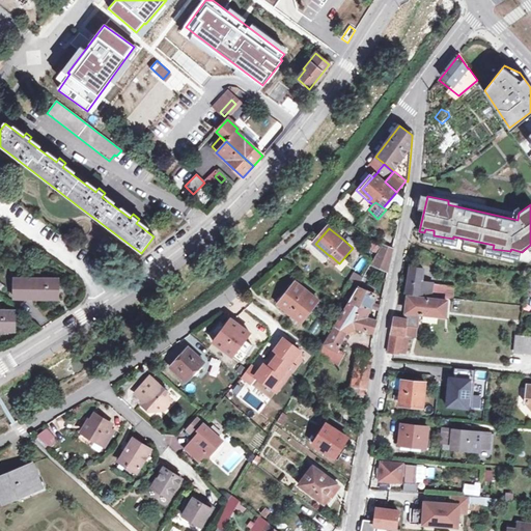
[(379,253),(382,247),(373,241),(368,247),(379,253)]
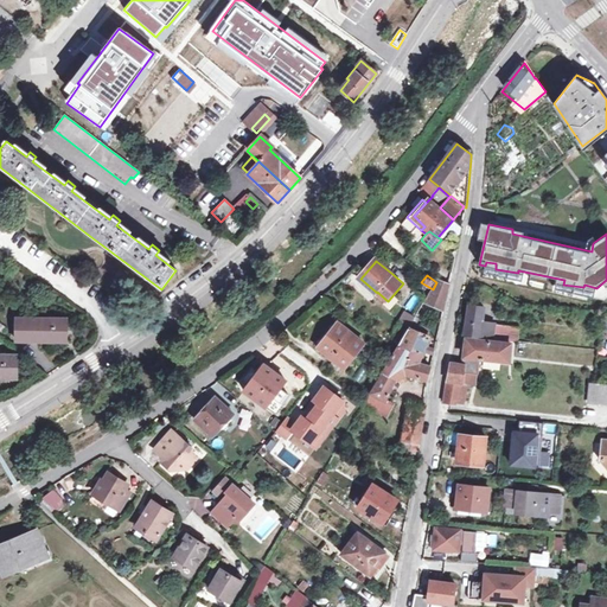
[(439,279),(436,282),(433,289),(426,301),(440,307),(445,310),(451,283),(439,279)]
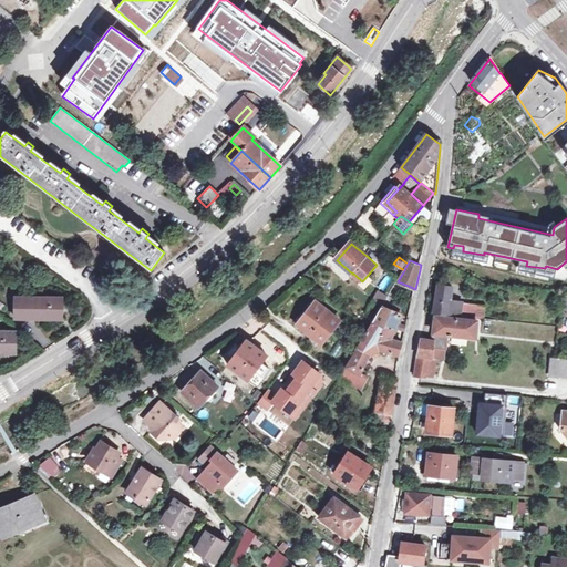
[(385,284),(391,278),(380,269),(374,275),(385,284)]
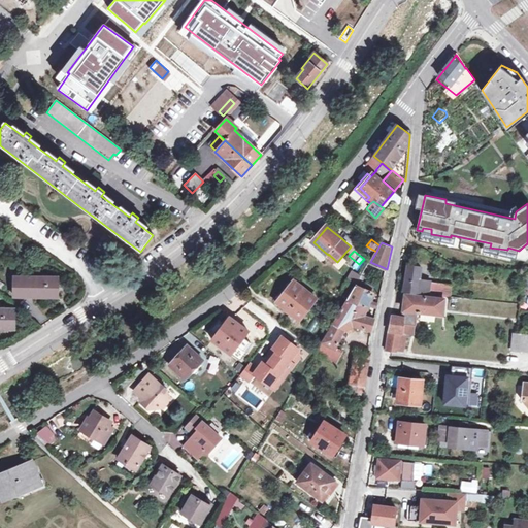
[(383,267),(370,262),(367,268),(380,273),(383,267)]
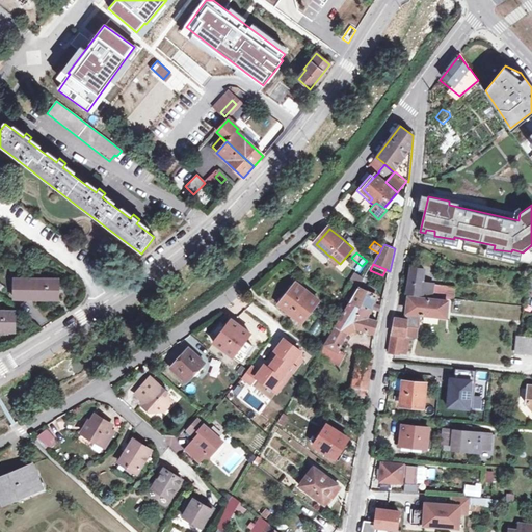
[(410,294),(448,298),(453,298),(455,287),(423,283),(425,269),(411,267),(407,294),(410,294)]
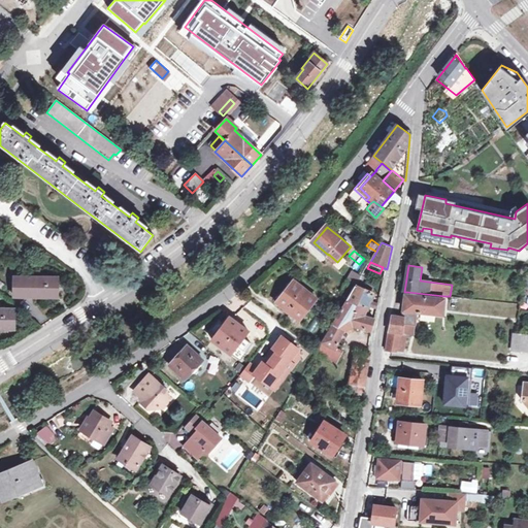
[(348,281),(357,286),(360,281),(362,275),(354,271),(348,281)]
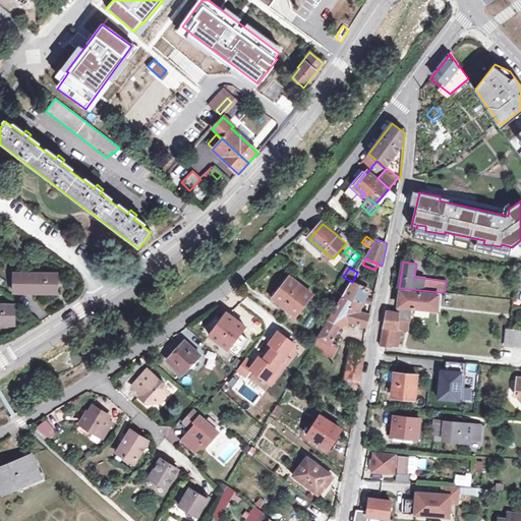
[(15,272),(15,289),(42,289),(42,294),(57,294),(57,273),(15,272)]
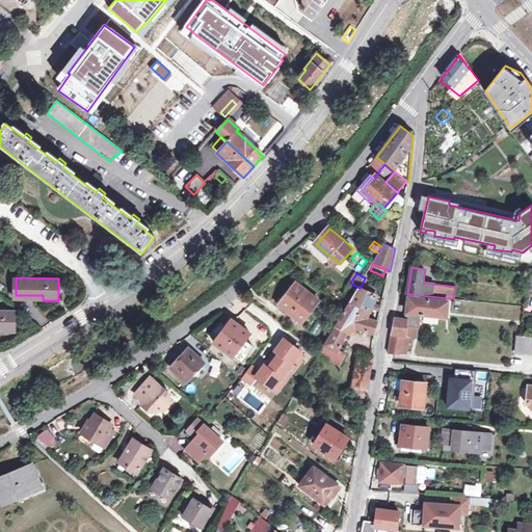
[(302,322),(319,300),(297,283),(280,304),(302,322)]
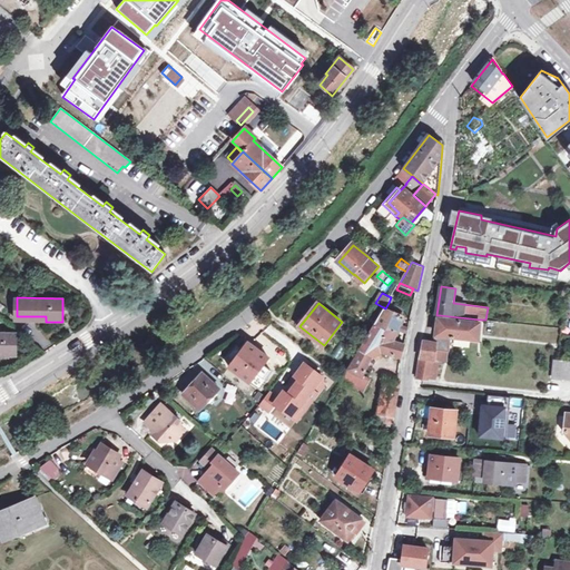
[(389,303),(385,308),(402,315),(405,308),(389,303)]
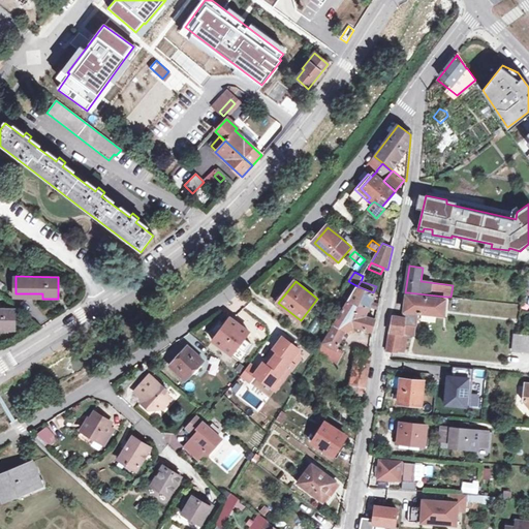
[(373,292),(358,286),(351,297),(343,310),(356,313),(366,316),(370,306),(372,302),(375,293),(373,292)]
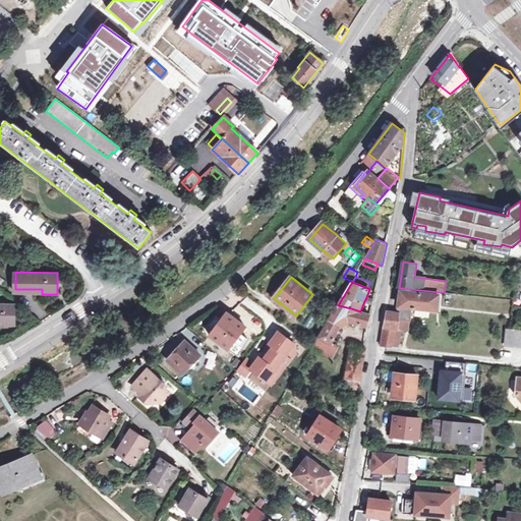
[(398,320),(410,321),(410,322),(412,306),(437,309),(439,294),(402,290),(399,313),(387,311),(382,332),(380,345),(390,346),(391,343),(399,344),(401,329),(397,328),(398,320)]
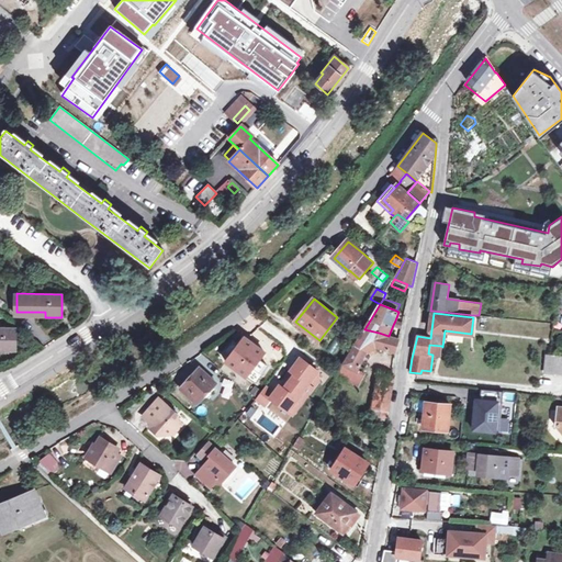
[(0,327),(0,350),(12,351),(12,337),(15,337),(15,327),(0,327)]
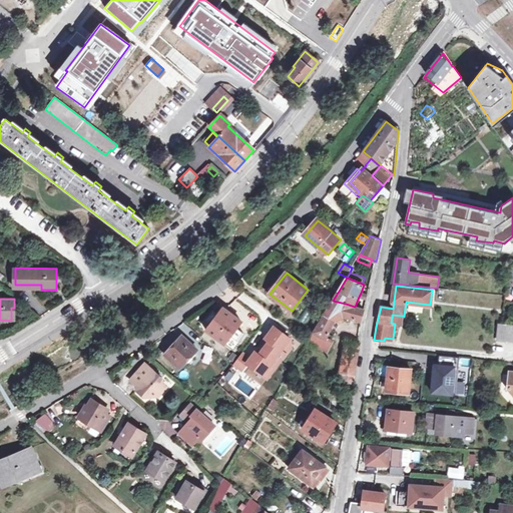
[(365,310),(355,307),(346,304),(333,301),(325,314),(308,341),(328,351),(333,341),(328,338),(334,323),(343,316),(361,321),(365,310)]
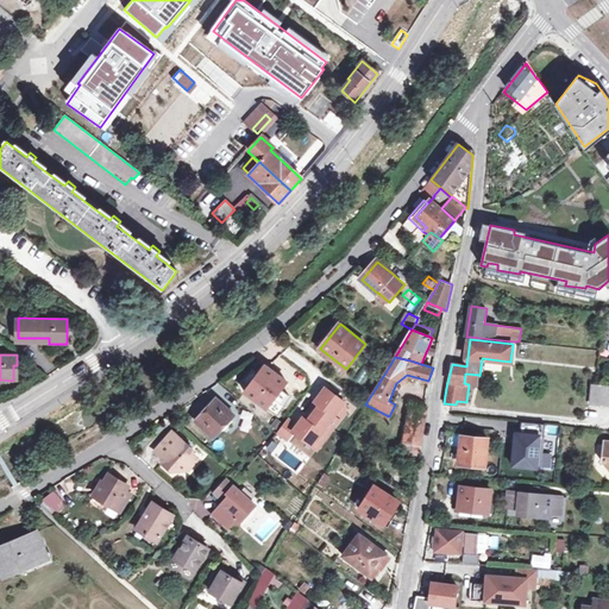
[(280,418),(286,409),(283,407),(289,396),(282,390),(288,382),(267,366),(259,377),(251,371),(245,378),(253,384),(246,393),(280,418)]
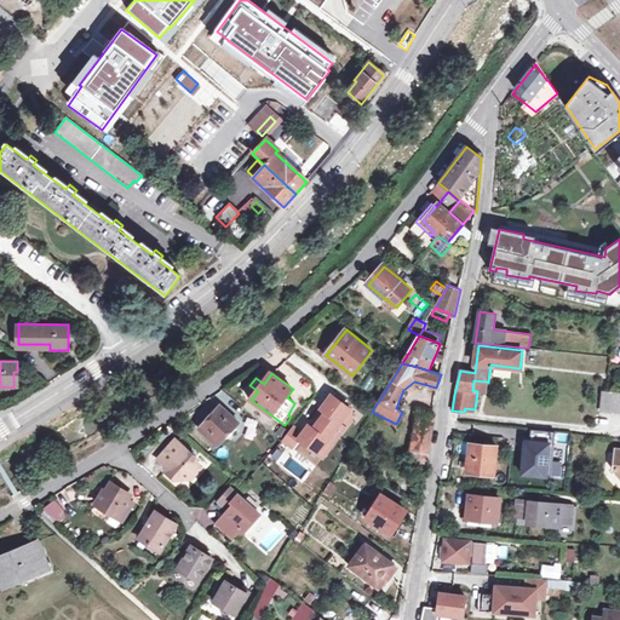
[(472,390),(477,391),(486,392),(488,382),(474,380),(472,390)]
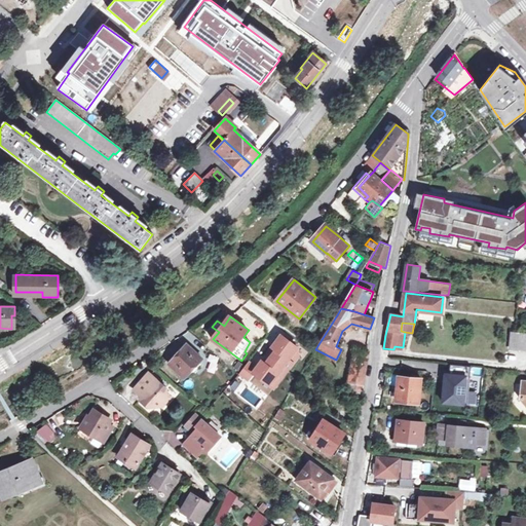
[(525,333),(512,332),(510,347),(525,348),(525,333)]
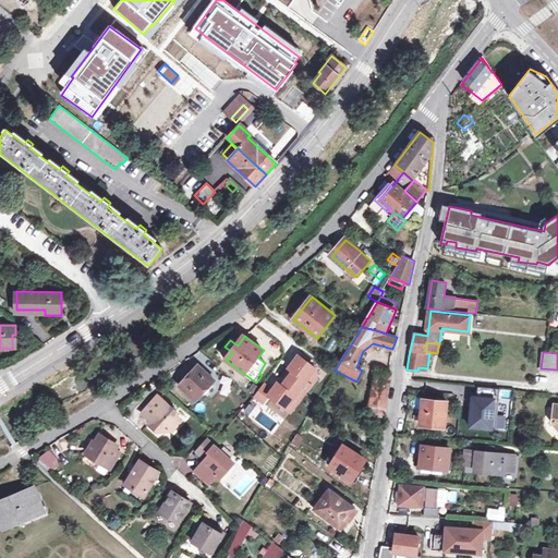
[(289,379),(306,392),(317,378),(317,370),(299,356),(290,370),(294,372),(289,379)]
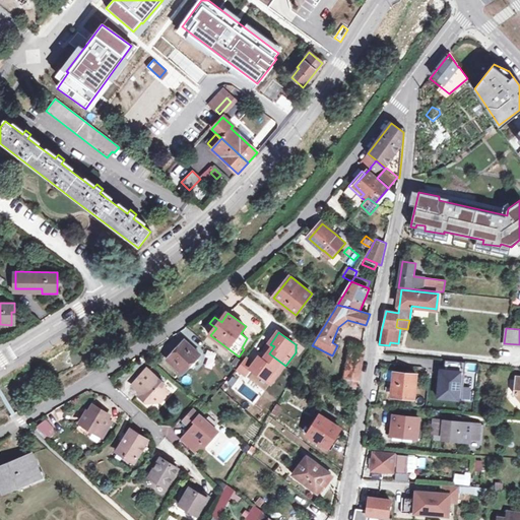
[(183,374),(201,354),(185,340),(167,360),(183,374)]
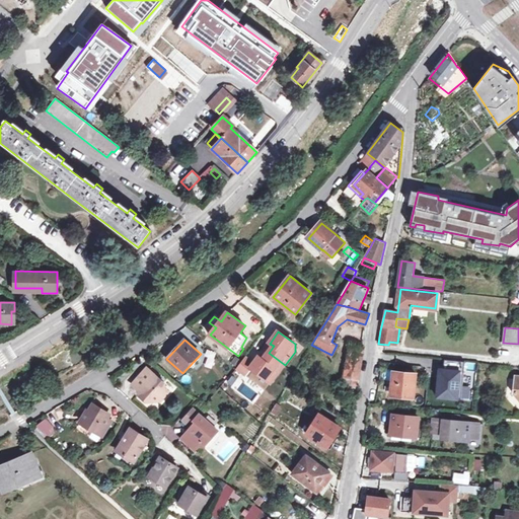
[(351,347),(349,358),(344,390),(357,392),(364,348),(351,347)]
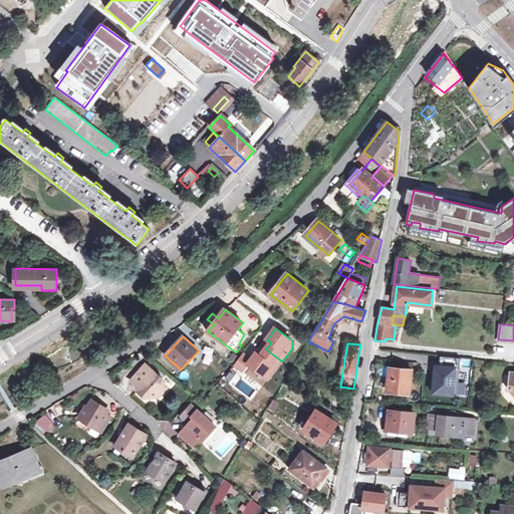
[(261,356),(257,353),(252,360),(249,364),(268,379),(282,361),(266,349),(261,356)]
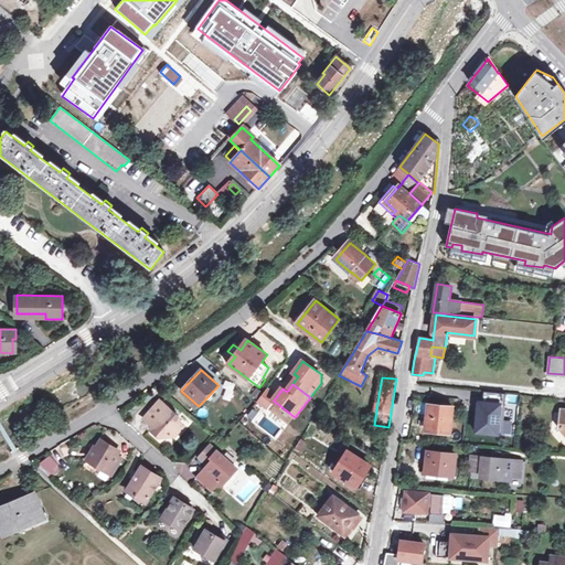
[(274,401),(277,396),(267,390),(258,402),(267,409),(274,401)]
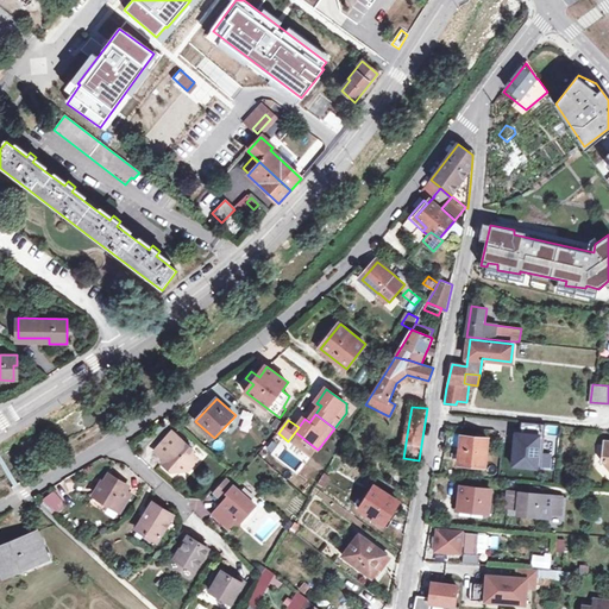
[(520,429),(513,428),(509,464),(539,466),(544,425),(521,422),(520,429)]
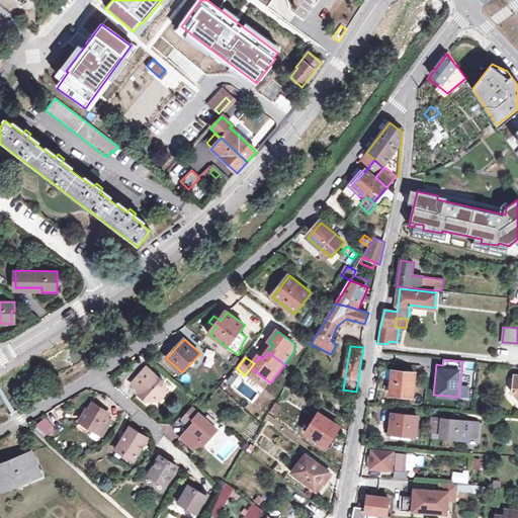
[(141,393),(139,395),(146,402),(161,400),(169,391),(165,387),(165,382),(148,367),(132,384),(141,393)]
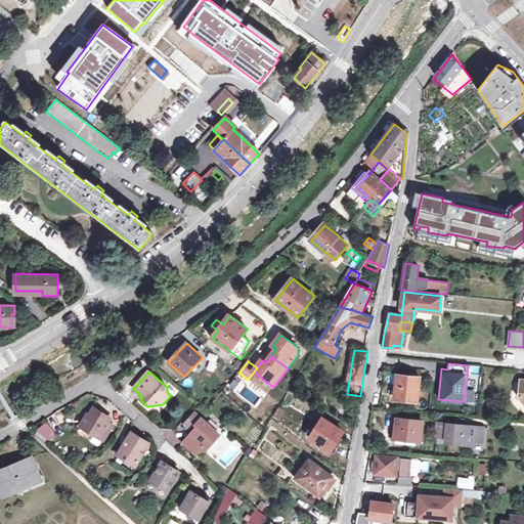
[(394,398),(417,400),(420,378),(396,376),(394,398)]
